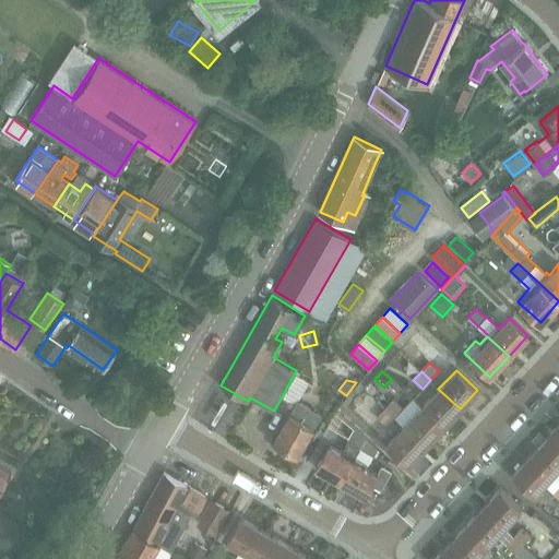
[(420,408),(442,428),(460,408),(438,389),(420,408)]
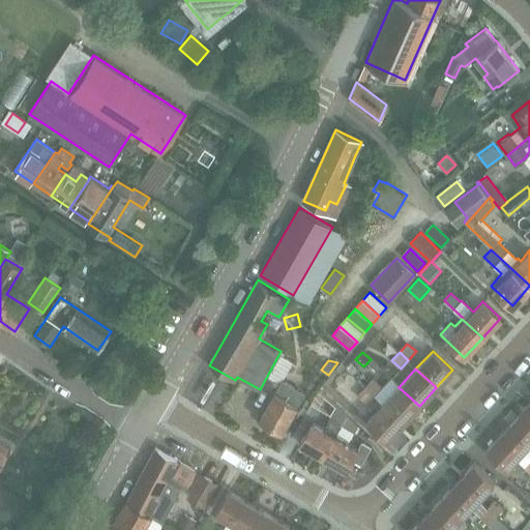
[(372,379),(365,386),(375,395),(382,388),(372,379)]
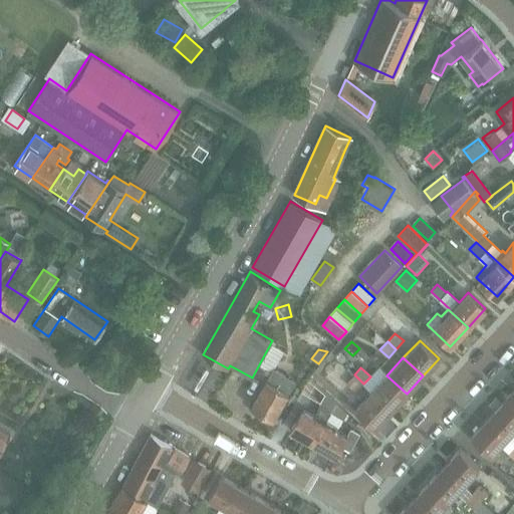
[(274,420),(289,394),(296,381),(274,368),(252,407),(274,420)]
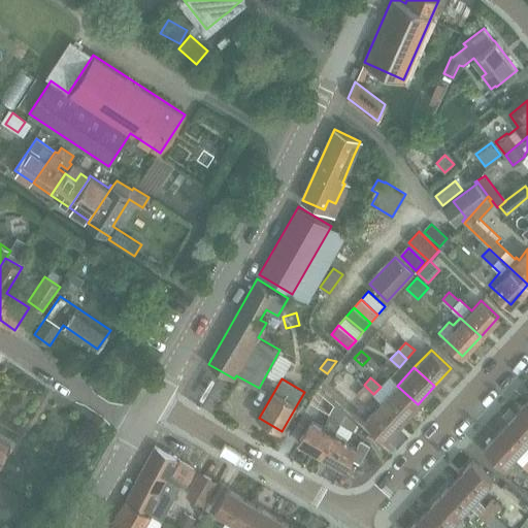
[(364,385),(356,394),(365,402),(373,394),(364,385)]
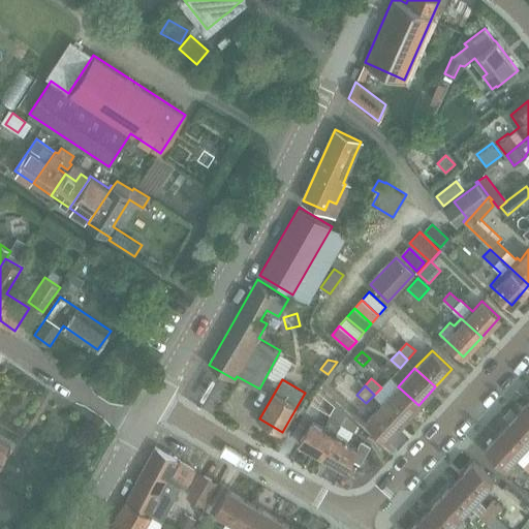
[(382,403),(402,422),(418,405),(398,386),(382,403)]
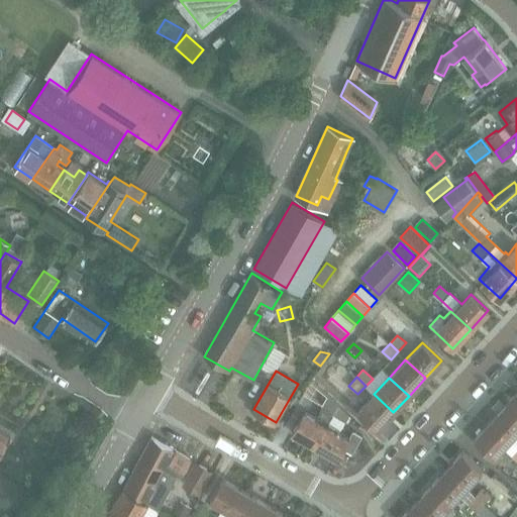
[(516,392),(506,405),(516,414),(516,392)]
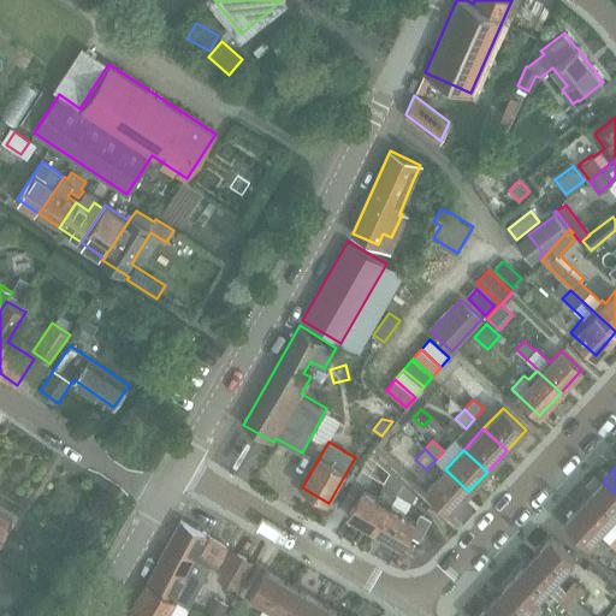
[(468,491),(445,469),(425,491),(449,513),(468,491)]
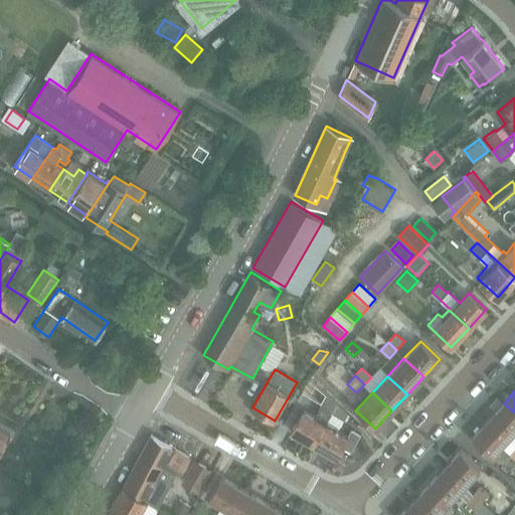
[(314,444),(338,403),(328,393),(321,406),(322,406),(316,416),(304,410),(292,431),(314,444)]
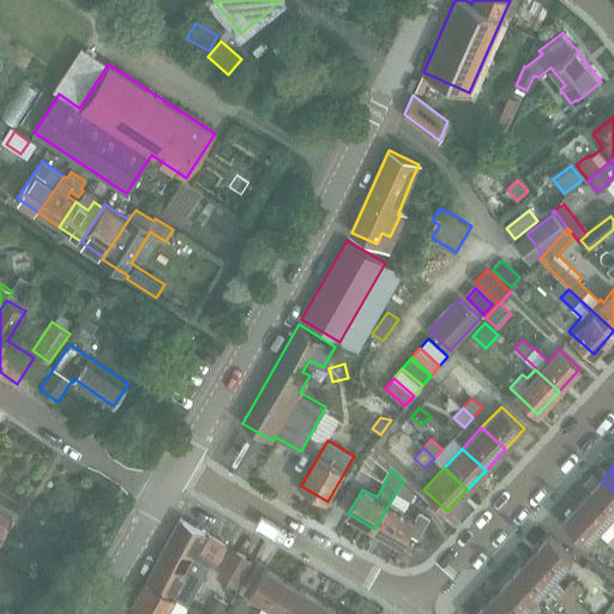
[(403,481),(374,529),(402,545),(409,533),(420,539),(431,518),(420,511),(415,519),(402,512),(403,509),(404,509),(415,492),(403,481)]
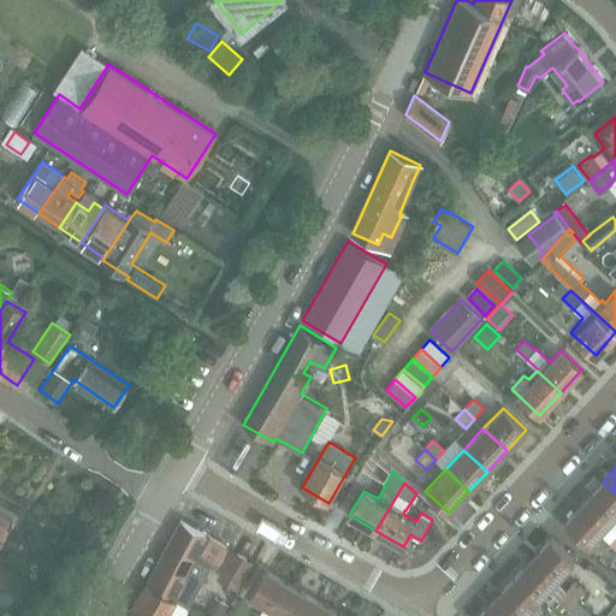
[(615,513),(615,493),(603,483),(584,503),(606,523),(615,532),(615,515),(615,513)]
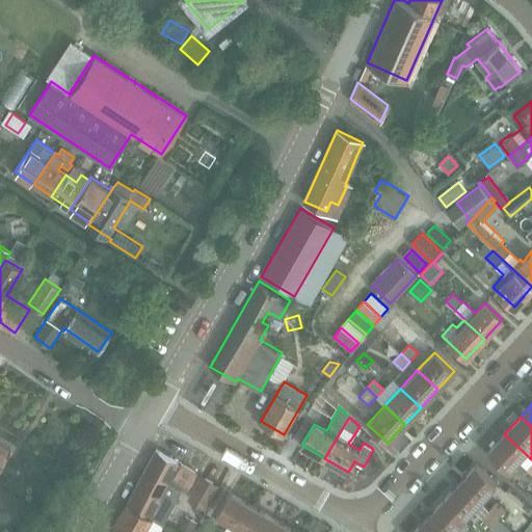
[(504,434),(487,452),(507,471),(516,460),(526,469),(531,461),(531,459),(524,452),(504,434)]
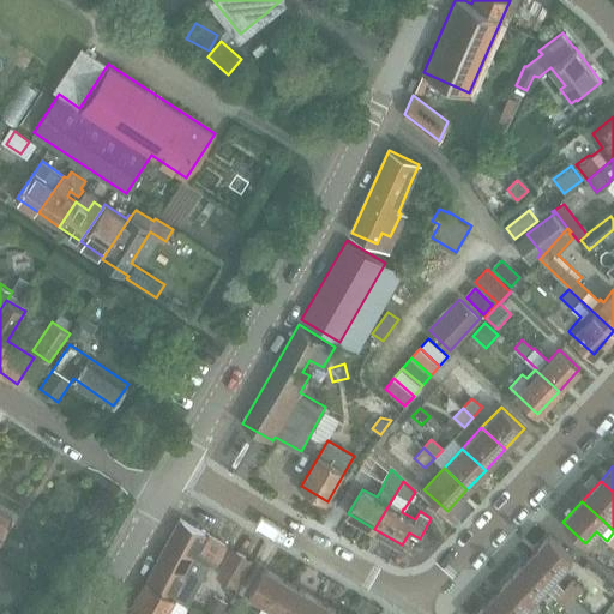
[(0,537),(12,518),(0,510),(0,537)]
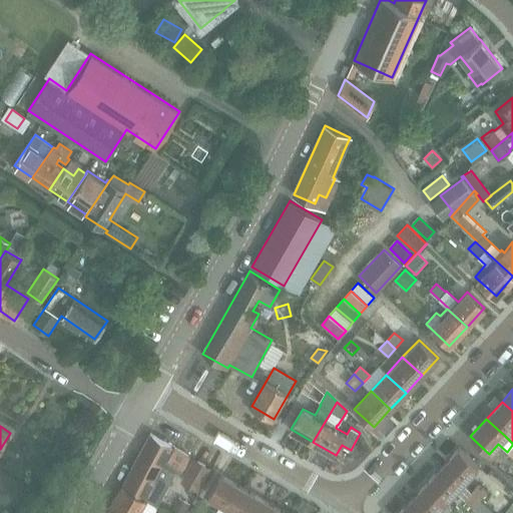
[(122,484),(147,498),(157,504),(175,471),(183,475),(193,458),(174,447),(167,460),(164,458),(172,445),(151,434),(122,484)]
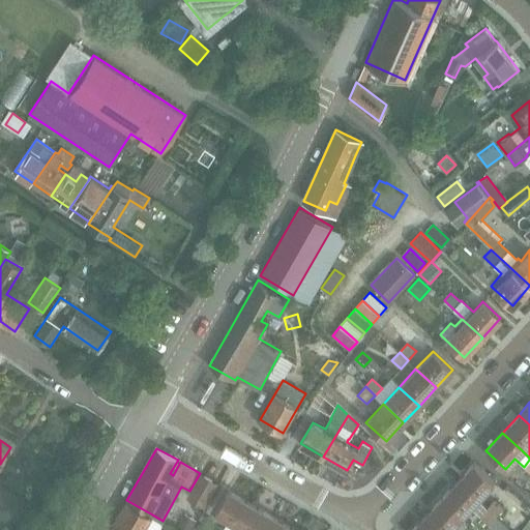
[(457,481),(476,500),(494,481),(474,463),(457,481)]
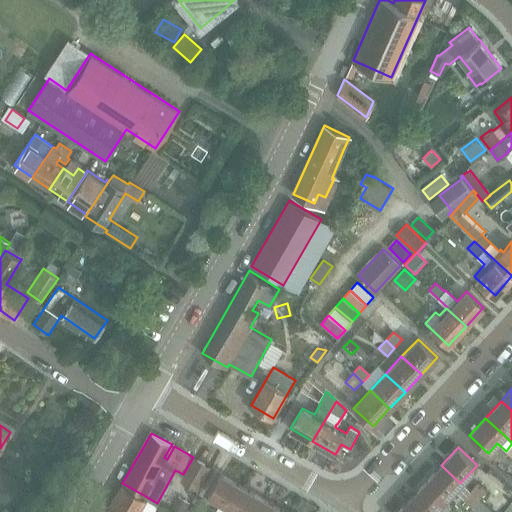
[(181,480),(198,489),(210,467),(194,458),(181,480)]
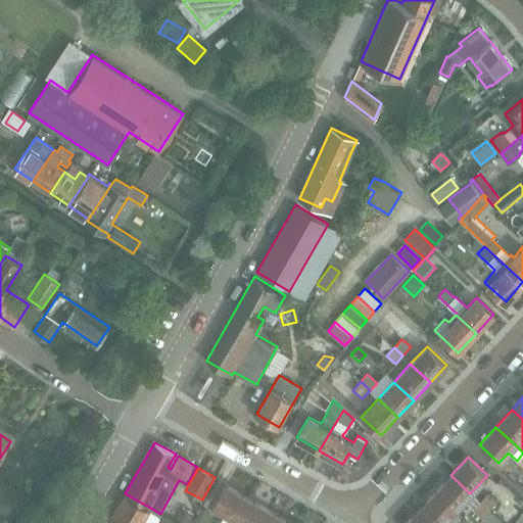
[(435,492),(455,511),(470,493),(450,475),(435,492)]
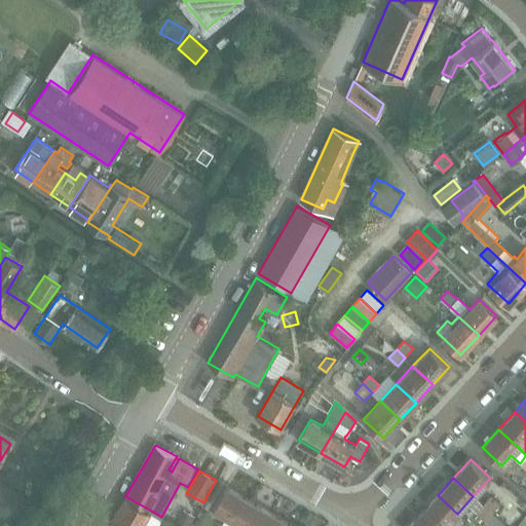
[(235,525),(251,501),(227,487),(215,509),(226,516),(225,519),(235,525)]
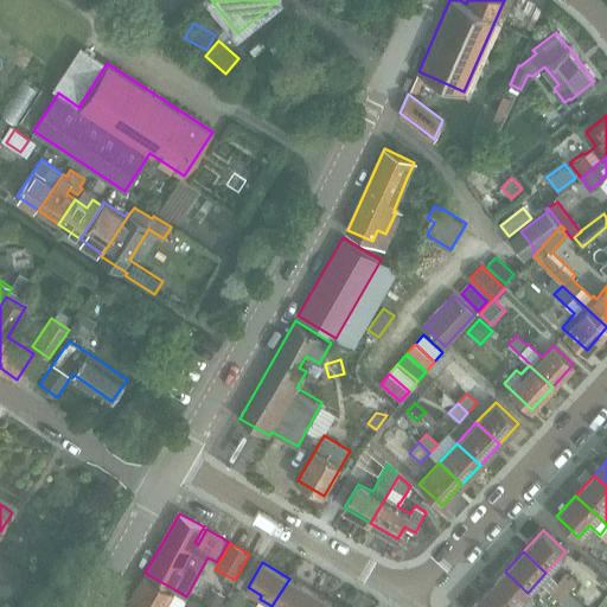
[(486,592),(503,606),(513,606),(528,593),(505,572),(486,592)]
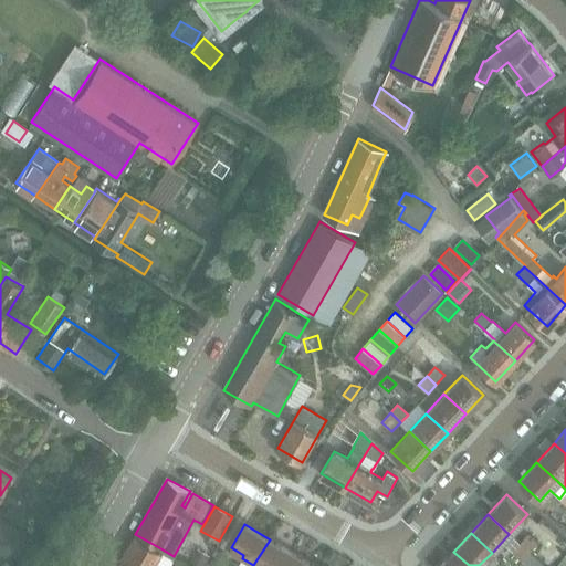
[(528,533),(521,542),(530,552),(540,542),(528,533)]
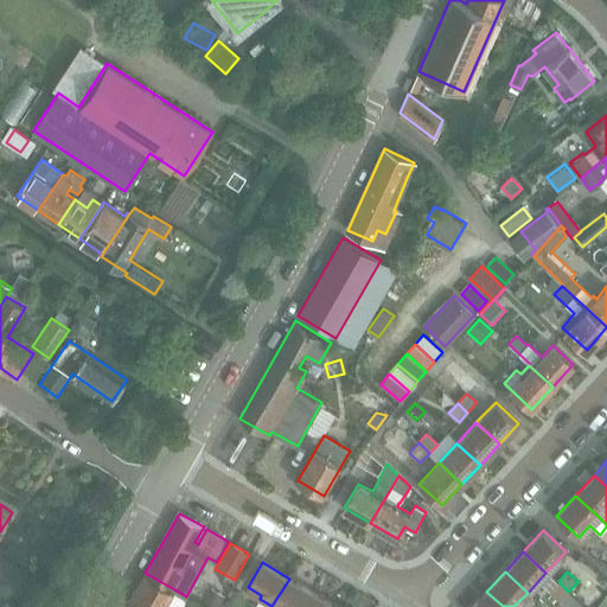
[(145,573),(125,606),(164,606),(174,589),(145,573)]
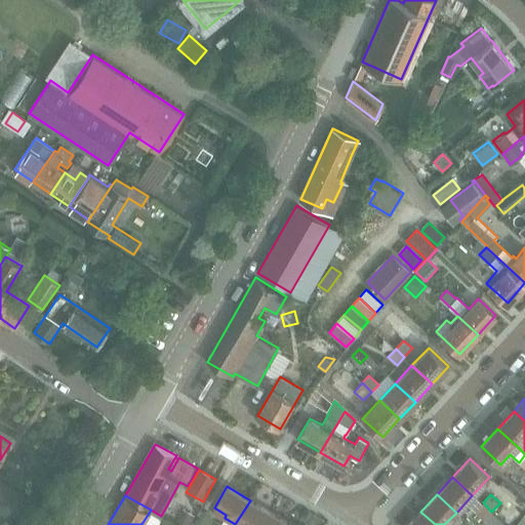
[(265,524),(272,513),(250,500),(235,524),(236,524),(265,524)]
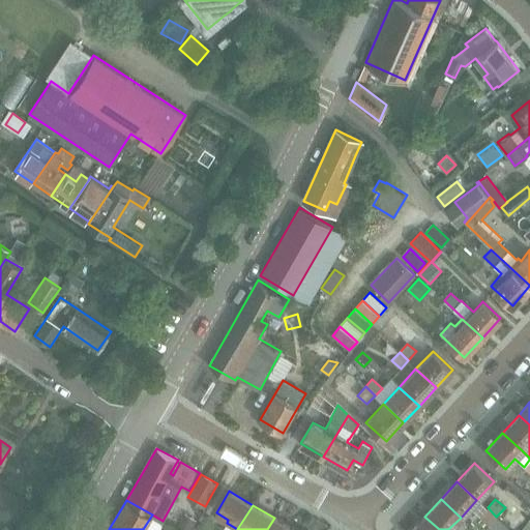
[(479,517),(494,529),(508,529),(509,529),(496,517),(488,507),(479,517)]
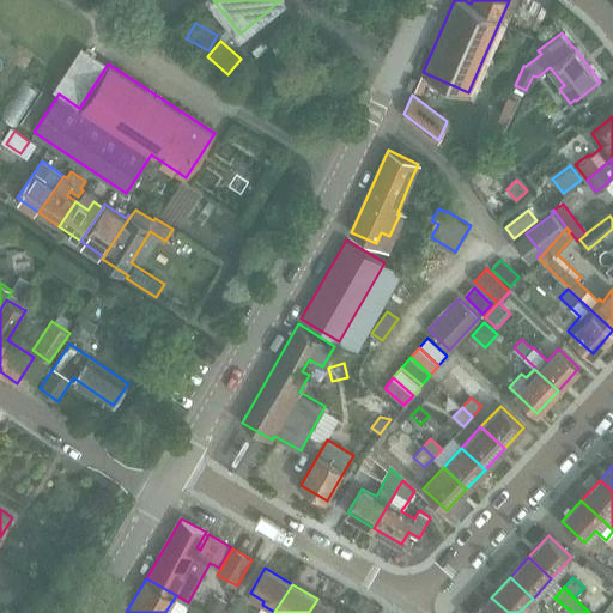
[(213,595),(206,608),(212,612),(222,612),(228,604),(213,595)]
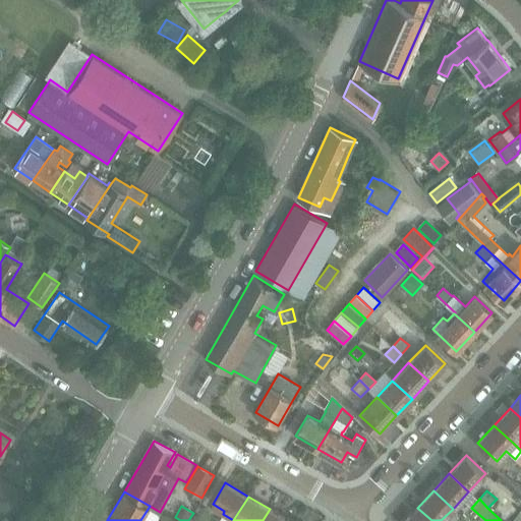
[(431,520),(417,508),(405,520),(431,520)]
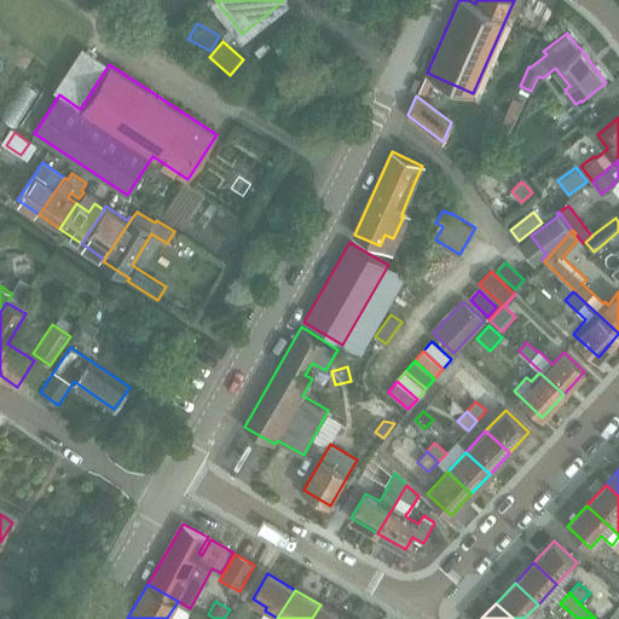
[(343,618),(320,605),(312,618),(343,618)]
